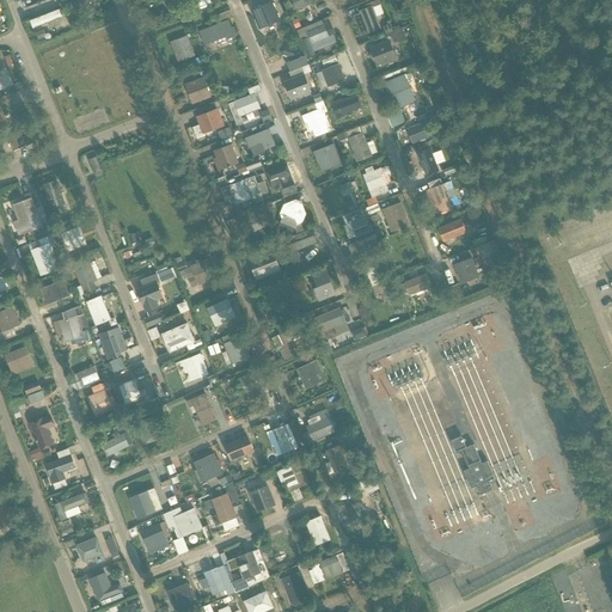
[(90,4),(97,0),(69,0),(74,13),(91,6),(90,4)]
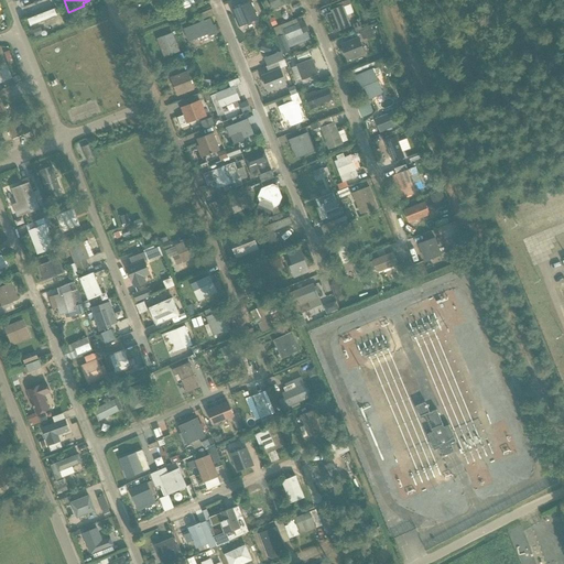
[(194,3),(193,0),(179,0),(177,1),(180,9),(182,8),(183,10),(193,6),(192,3),(194,3)]
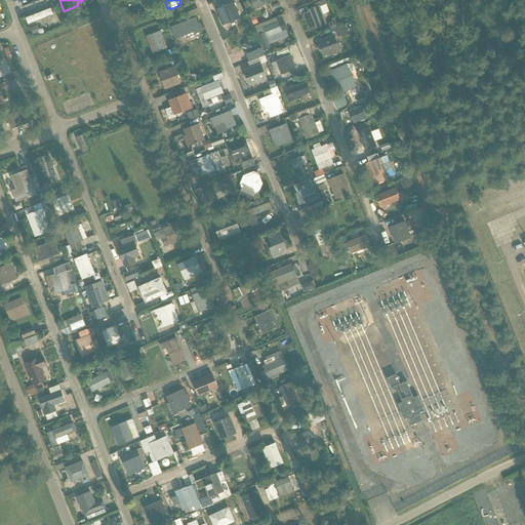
[(248,0),(253,9),(274,1),(273,0),(248,0)]
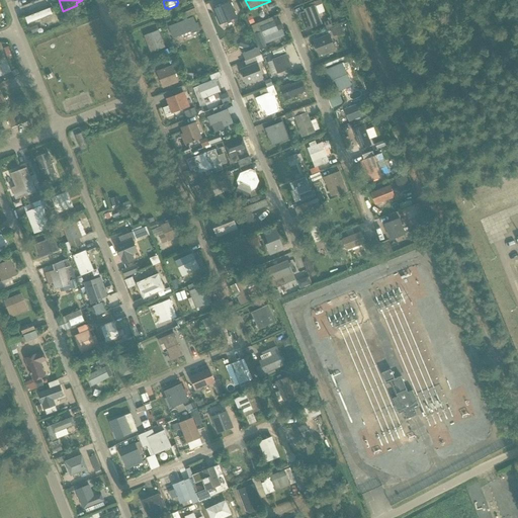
[(306,30),(322,24),(319,14),(325,12),(322,4),(321,4),(320,0),(308,5),(309,7),(303,9),(304,12),(298,13),(306,30)]
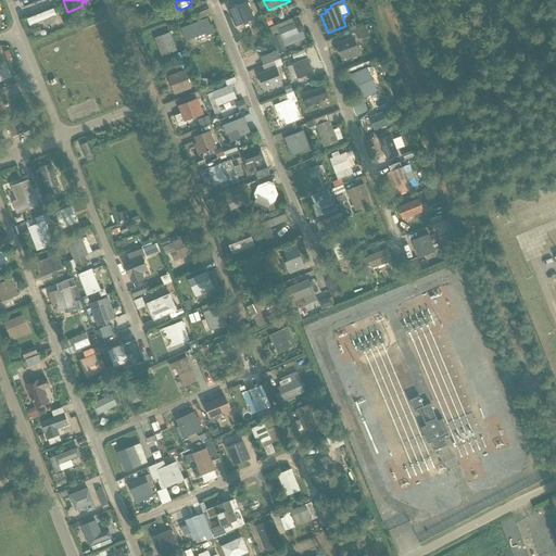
[(235,27),(254,19),(248,2),(228,10),(235,27)]
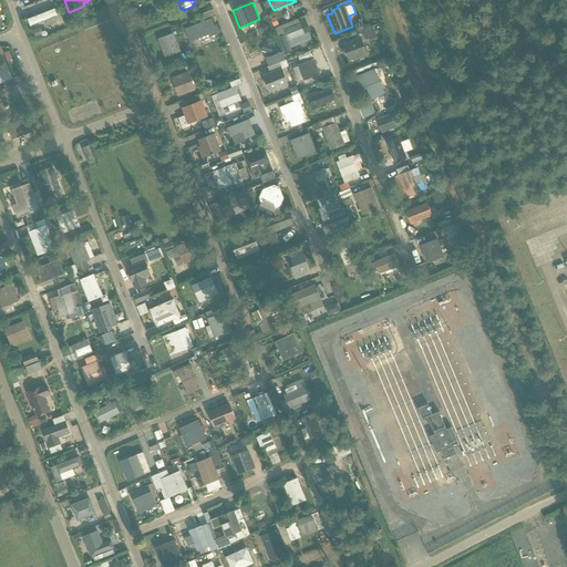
[(54,9),(28,19),(30,27),(57,17),(57,14),(59,13),(57,9),(54,9)]
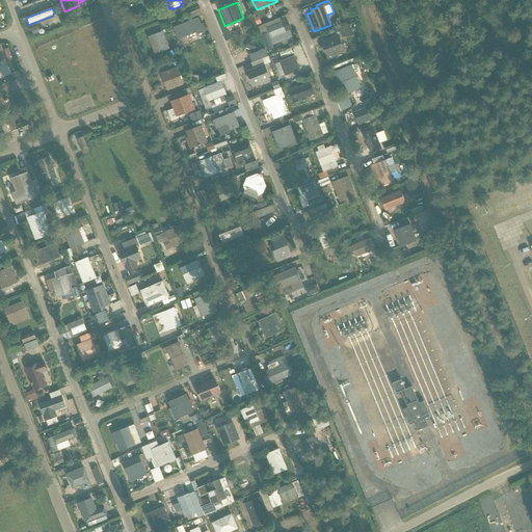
[(272,46),(292,37),(290,30),(291,29),(287,20),(285,22),(283,17),(258,27),(267,52),(274,49),(272,46)]
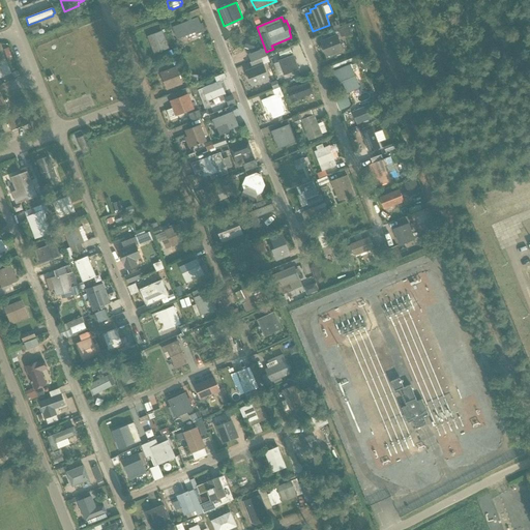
[(177,39),(202,30),(198,18),(173,27),(177,39)]
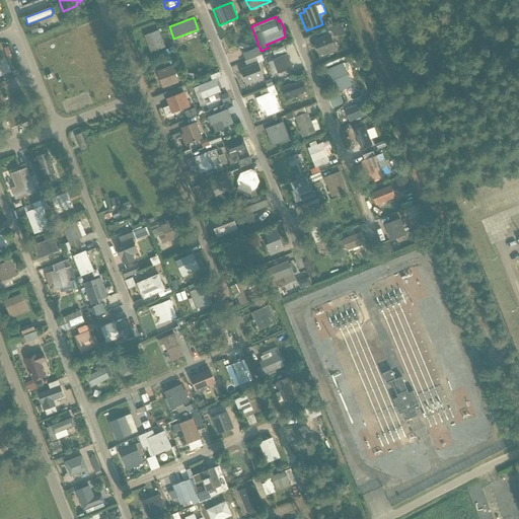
[(334,26),(331,20),(324,22),(326,28),(334,26)]
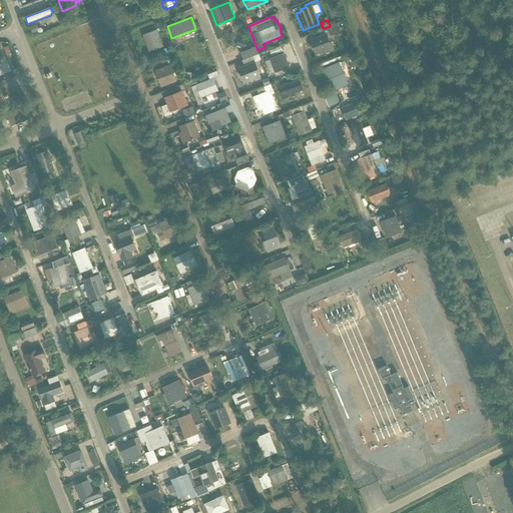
[(335,26),(327,29),(330,36),(338,33),(337,31),(339,30),(337,26),(335,26)]
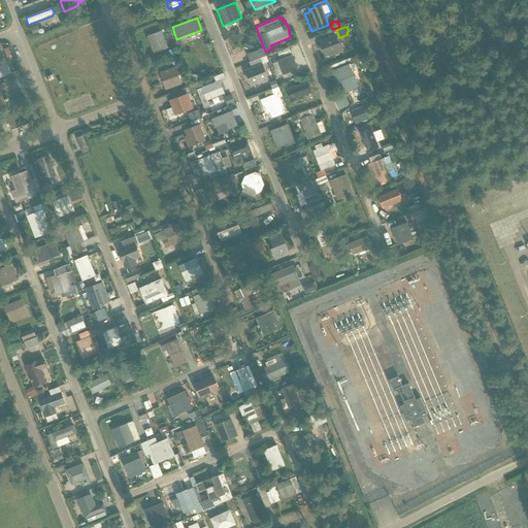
[(153,54),(168,48),(160,31),(145,36),(153,54)]
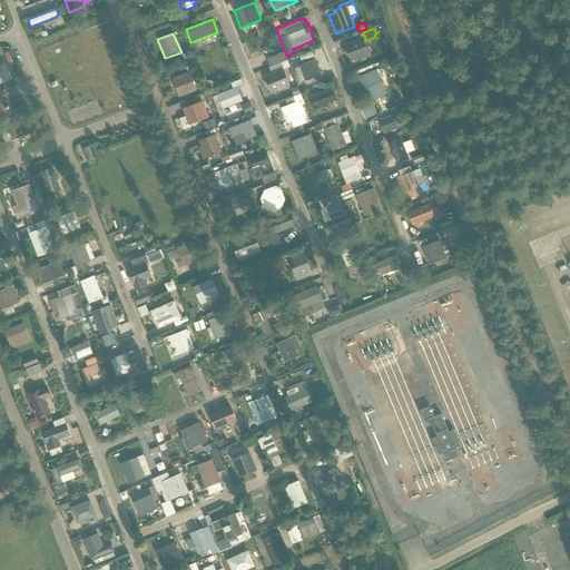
[(351,62),(370,56),(363,37),(343,45),(351,62)]
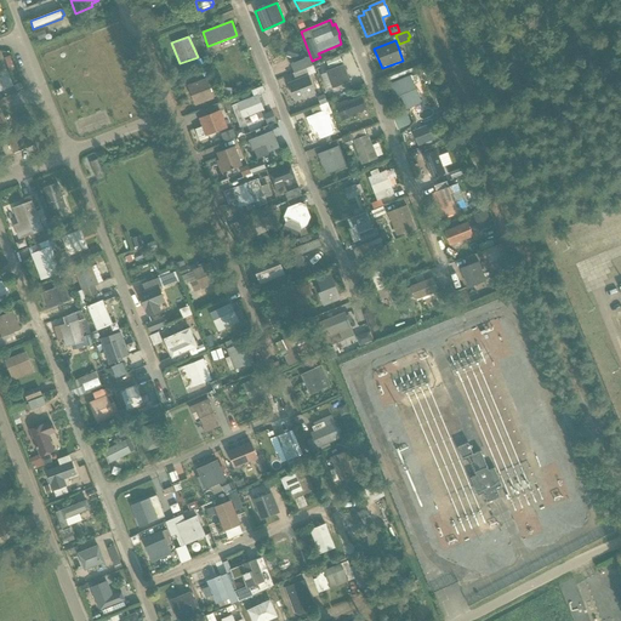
[(289,45),(285,57),(296,61),(301,49),(289,45)]
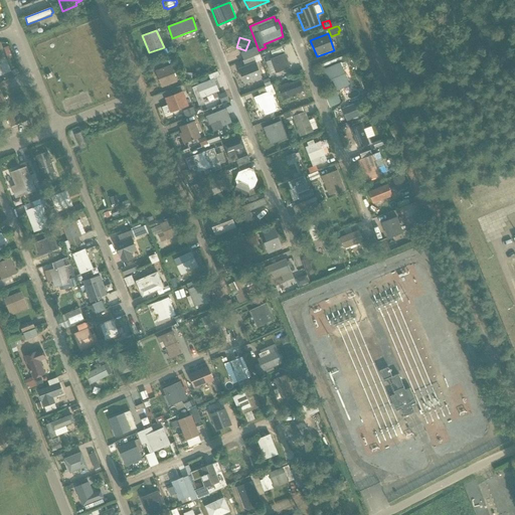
[(243,60),(259,54),(255,47),(240,53),(243,60)]
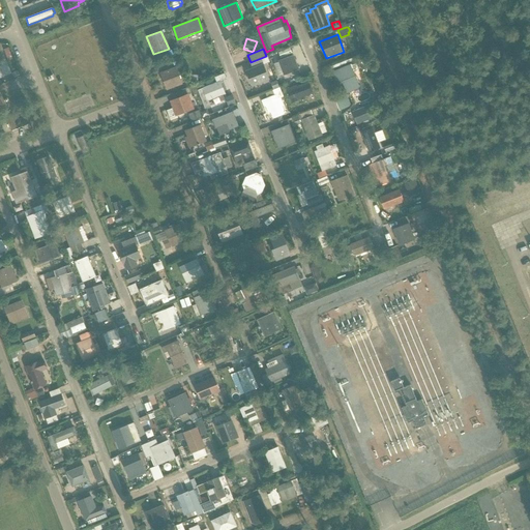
[(281,59),(292,54),(289,49),(277,53),(281,59)]
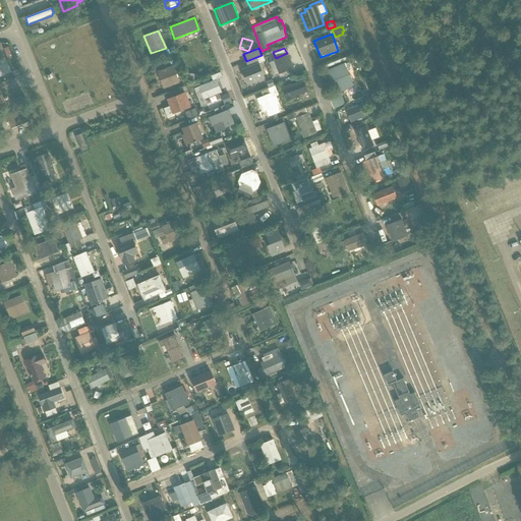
[(294,68),(289,54),(273,60),(273,61),(269,63),(274,75),(278,73),(279,74),(294,68)]
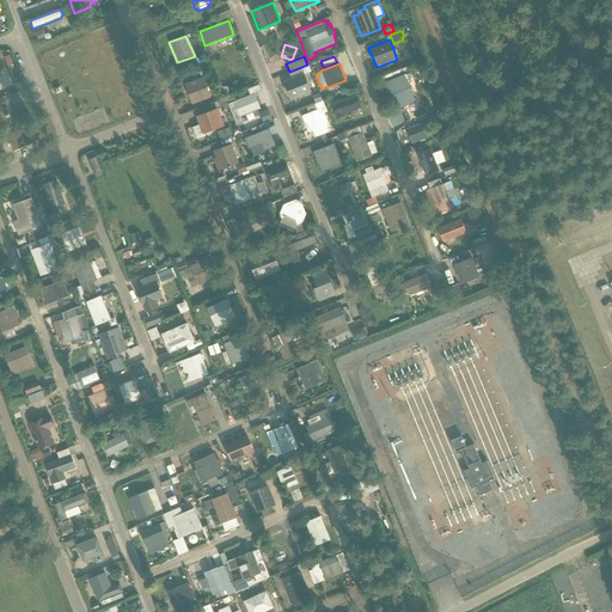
[(291,101),(311,92),(305,75),(311,73),(307,65),(289,72),(288,73),(291,79),(283,81),(286,87),(285,87),(285,90),(286,93),(287,96),(288,95),(291,101)]
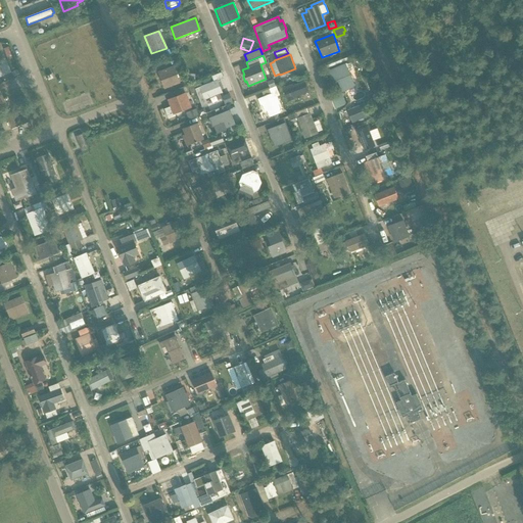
[(172,64),(178,62),(175,56),(170,58),(172,64)]
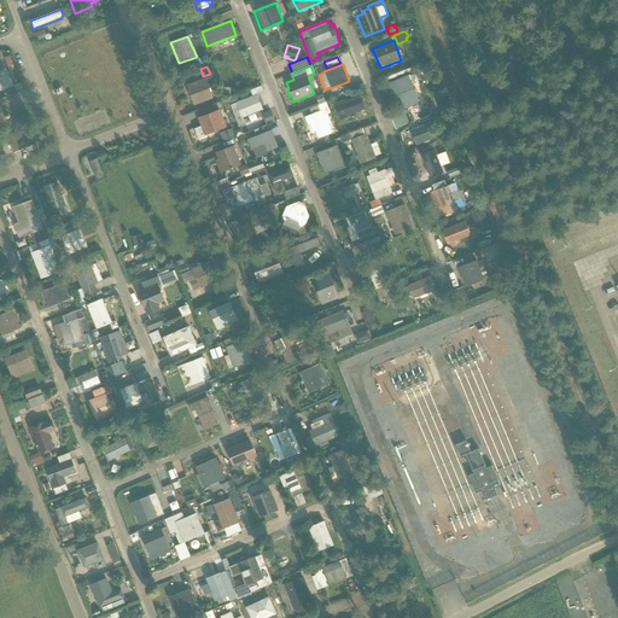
[(404,109),(419,104),(410,83),(418,81),(414,71),(412,73),(410,68),(385,79),(392,97),(398,94),(404,109)]
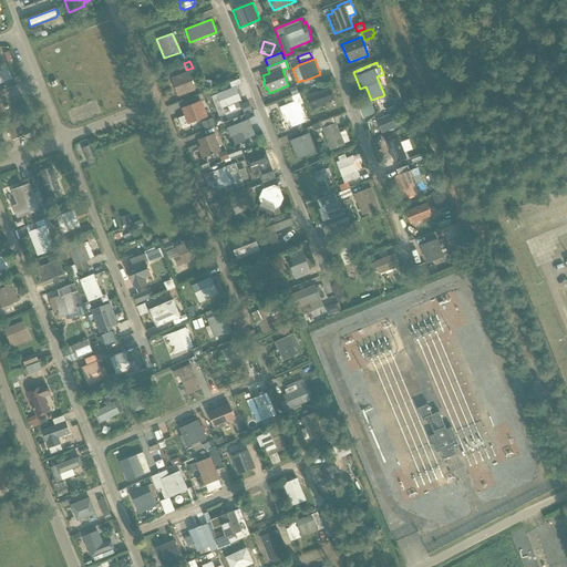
[(178,98),(195,90),(191,78),(193,76),(191,71),(169,79),(178,98)]
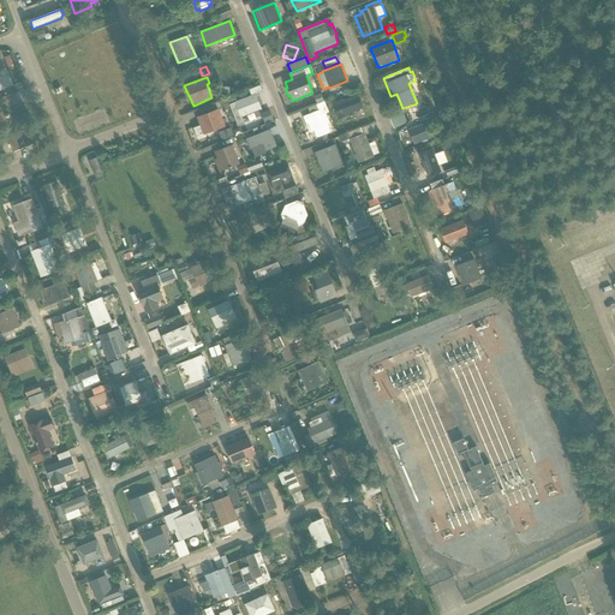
[(218,95),(230,96),(231,88),(219,87),(218,95)]
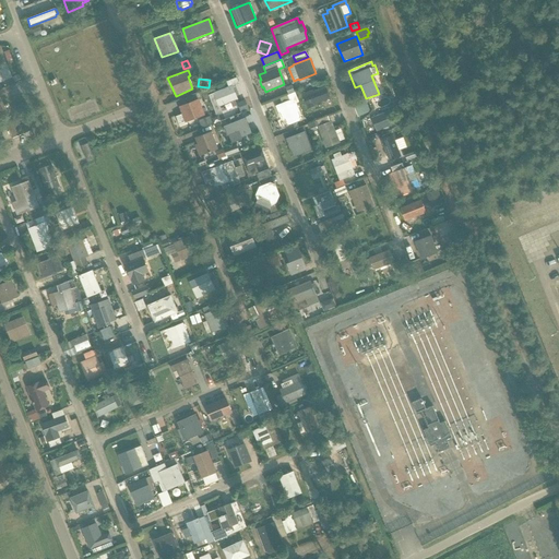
[(219,107),(238,99),(232,85),(207,95),(216,115),(222,113),(219,107)]
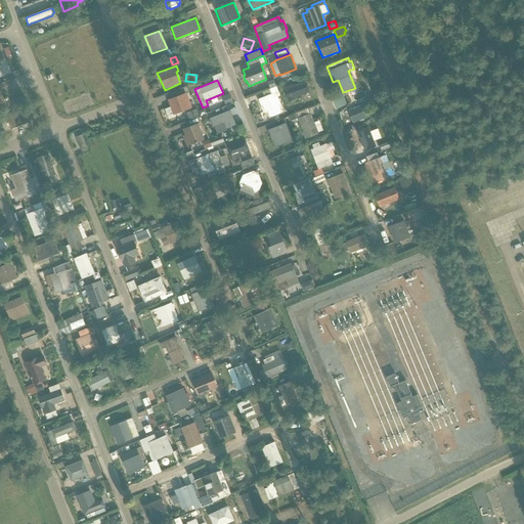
[(202,85),(200,82),(188,86),(191,93),(194,92),(193,88),(202,85)]
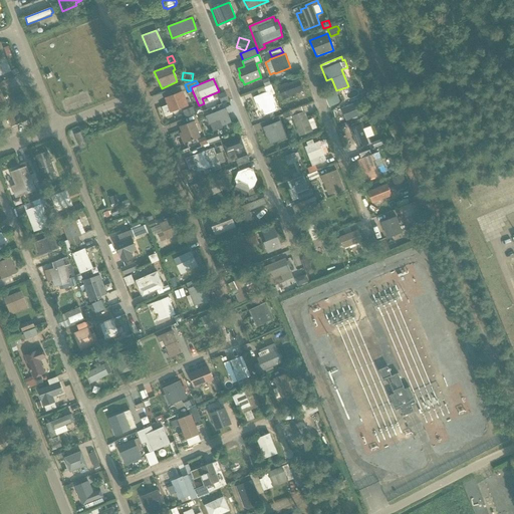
[(288,96),(302,91),(297,80),(287,84),(287,82),(277,86),(286,108),(286,107),(287,109),(292,107),(288,96)]
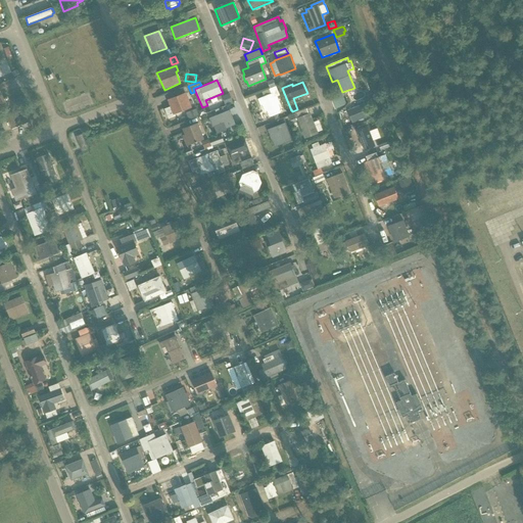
[(269,117),(280,112),(279,109),(281,109),(277,97),(280,96),(276,86),(262,92),(264,97),(257,99),(263,112),(267,111),(269,117)]
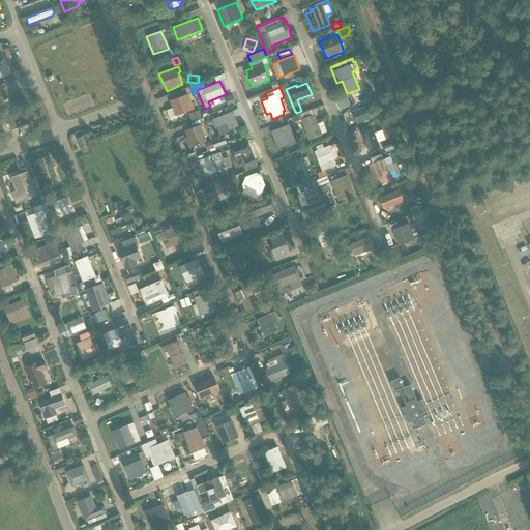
[(175,117),(195,110),(188,94),(169,101),(175,117)]
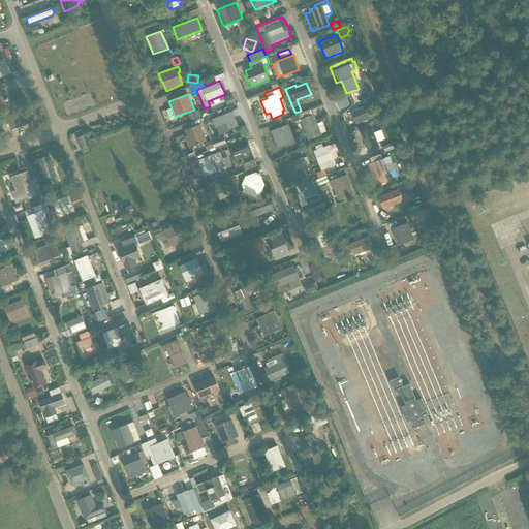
[(227,106),(236,103),(231,94),(224,97),(227,106)]
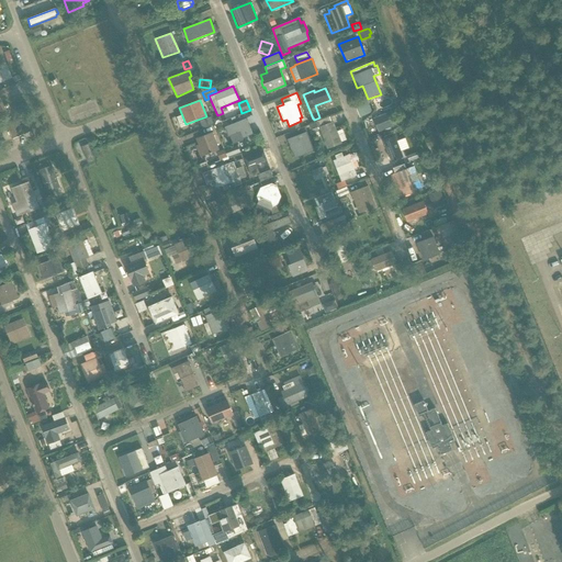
[(370,113),(371,111),(367,101),(355,105),(360,117),(370,113)]
